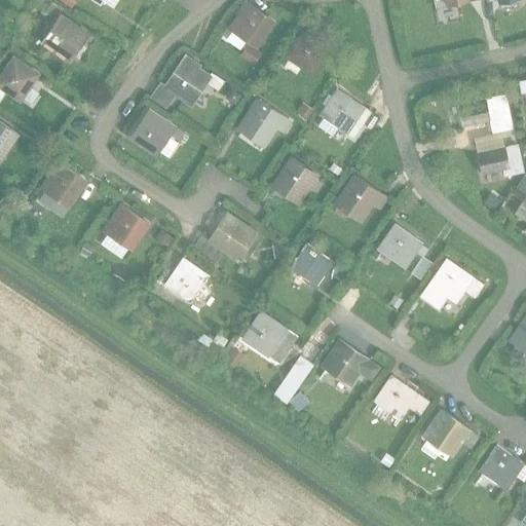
[(231,30),(249,42),(254,46),(271,22),(246,3),(238,12),(241,15),(231,30)]
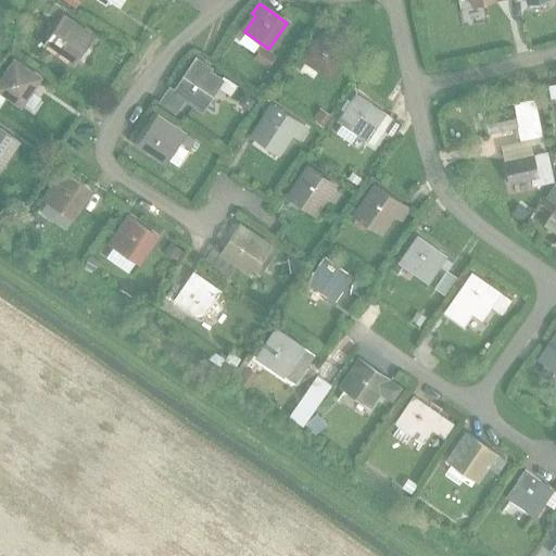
[(55,47),(72,58),(89,34),(63,15),(43,45),(52,51),(55,47)]
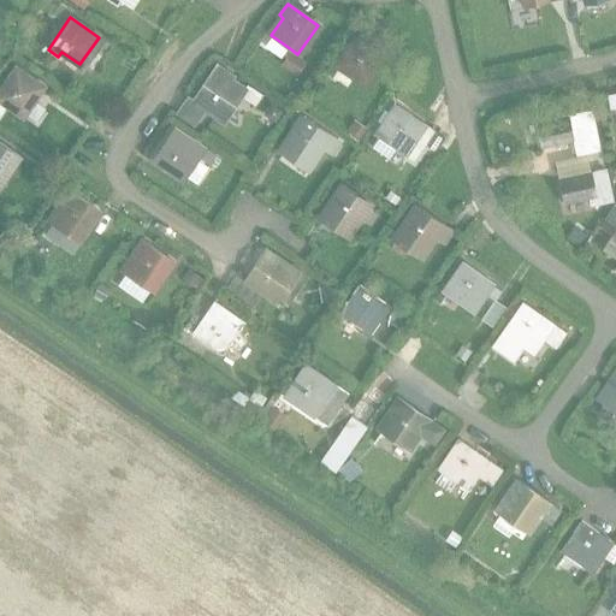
[(337,67),(363,86),(384,57),(353,35),(344,47),(349,51),(337,67)]
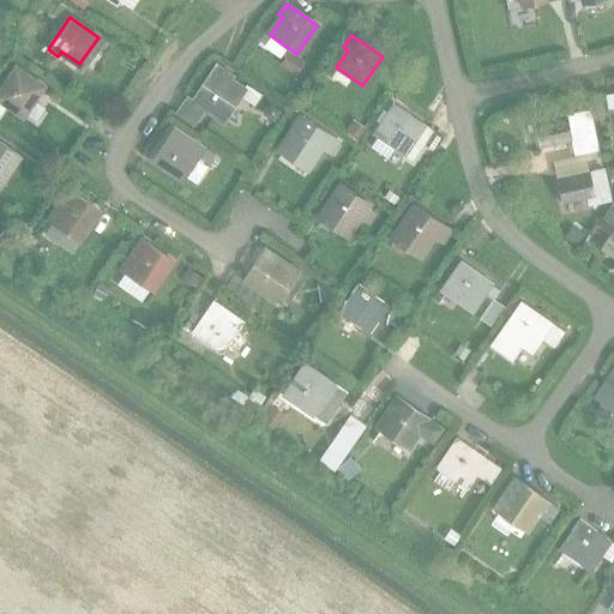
[(306,60),(296,54),(290,49),(280,65),(295,76),(306,60)]
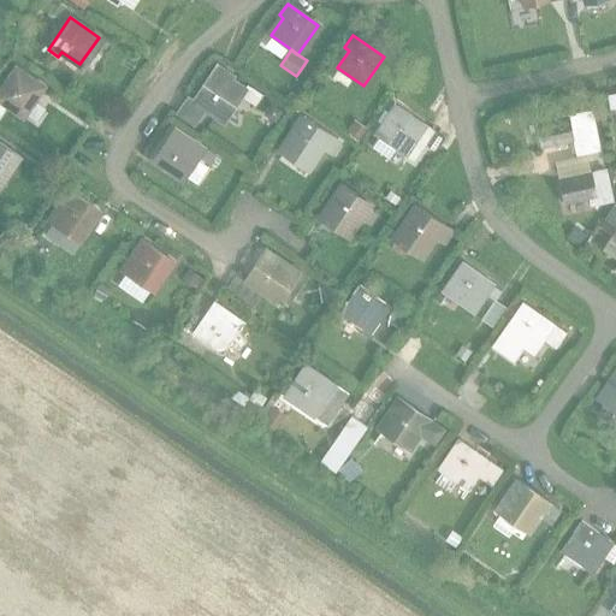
[(6,100),(24,113),(42,86),(13,65),(0,84),(0,102),(4,105),(6,100)]
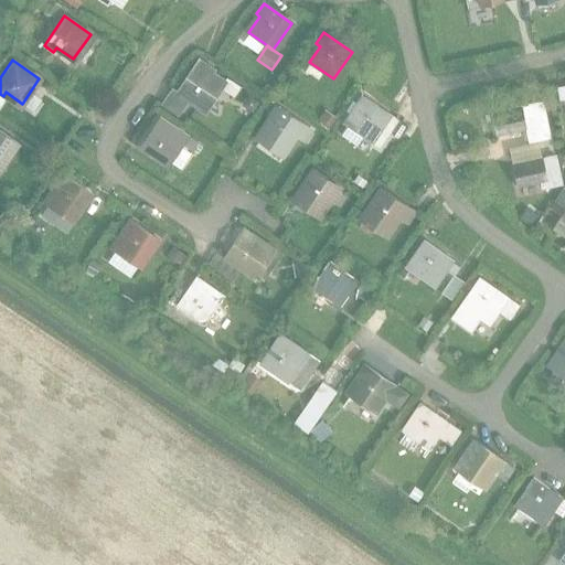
[(195,64),(176,92),(187,99),(190,96),(205,107),(219,87),(220,86),(222,82),(210,73),(212,70),(199,60),(195,64)]
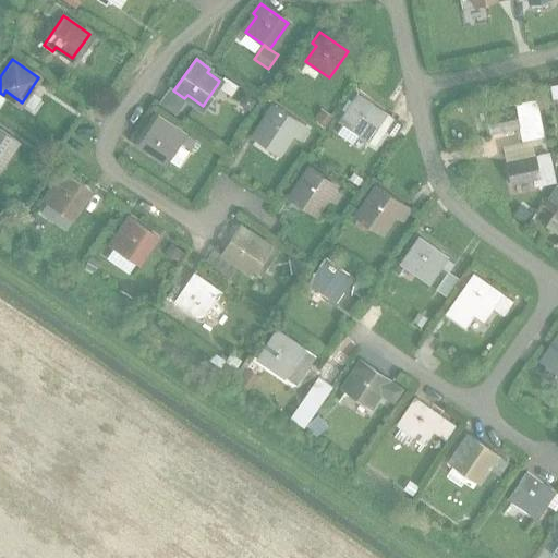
[(243,106),(249,109),(254,100),(245,95),(242,100),(243,106)]
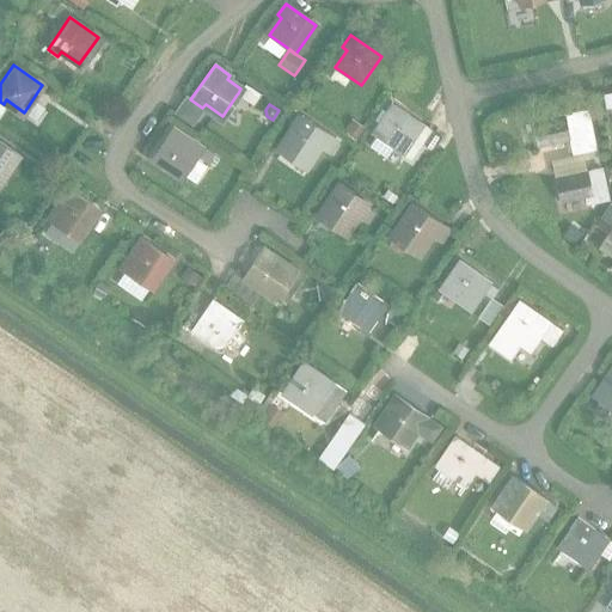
[(381,116),(372,130),(375,133),(375,134),(387,144),(386,145),(410,160),(430,130),(390,104),(381,116)]
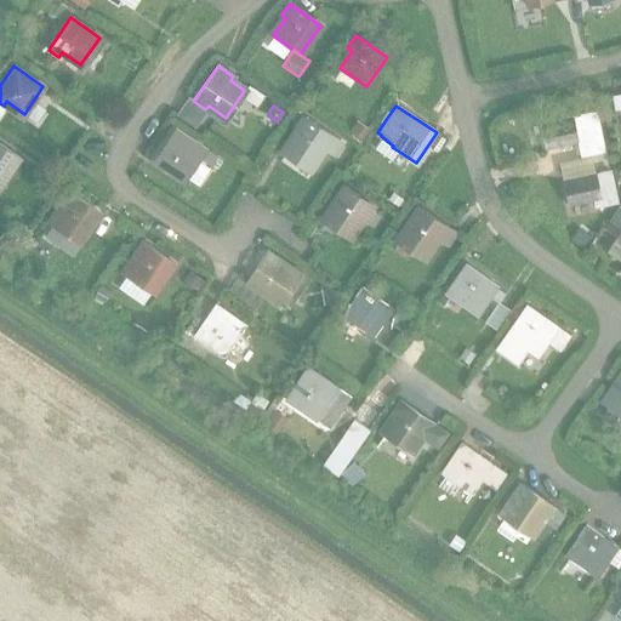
[(573,115),(540,121),(542,135),(545,148),(557,146),(577,141),(580,155),(604,152),(597,110),(573,115)]
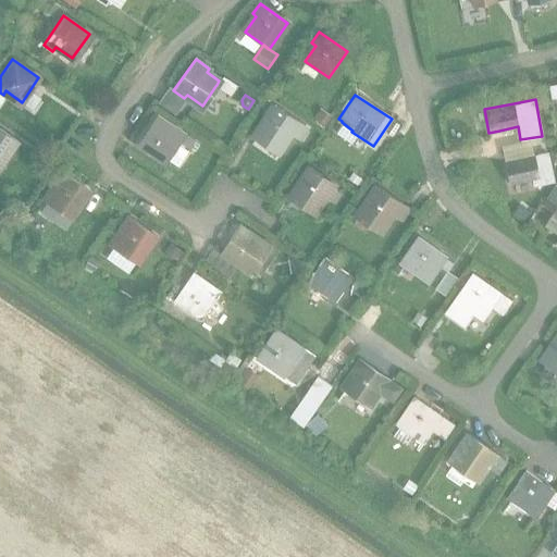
[(256,133),(281,150),(298,123),(270,103),(262,114),(267,118),(256,133)]
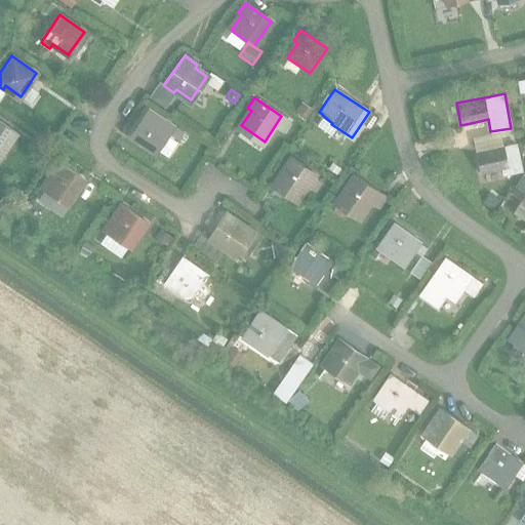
[(142,138),(156,149),(172,126),(147,109),(128,135),(138,143),(142,138)]
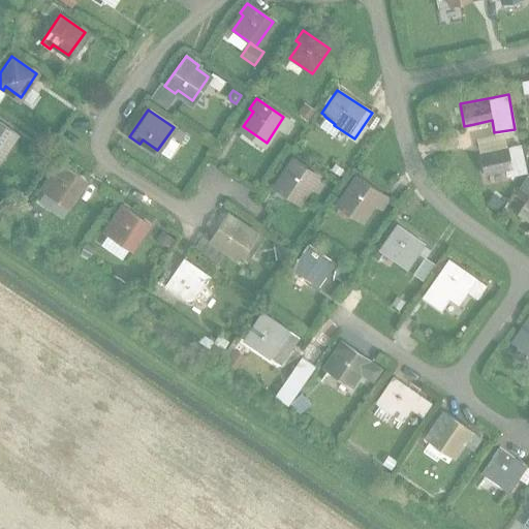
[(0,157),(17,133),(0,122),(0,157)]
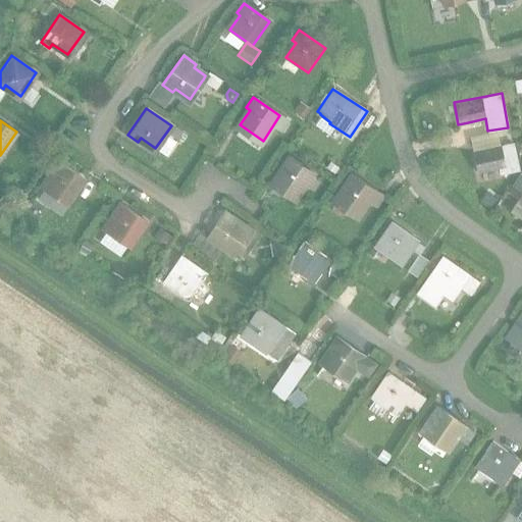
[(491,146),(473,150),(478,171),(499,167),(500,174),(519,169),(513,142),(501,145),(491,146)]
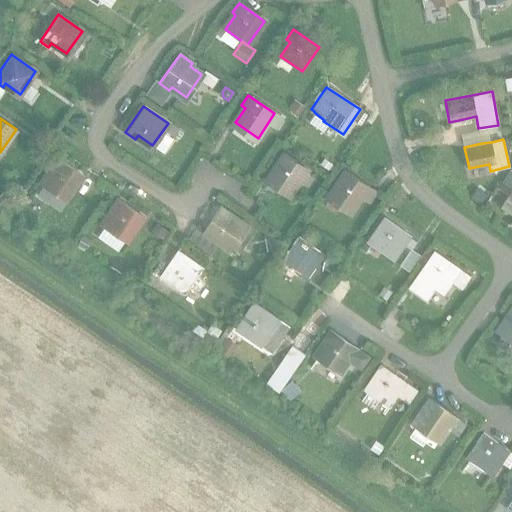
[(278,163),(269,177),(292,192),(300,179),(308,185),(314,176),(306,171),(308,168),(282,150),(275,161),(278,163)]
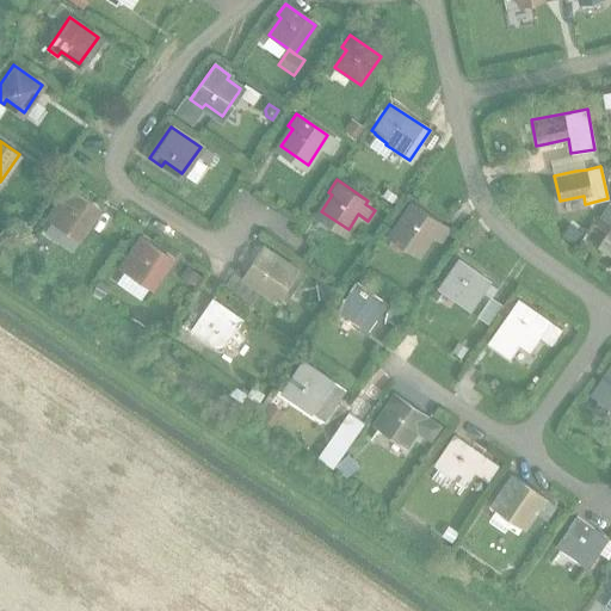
[(50,221),(43,230),(72,251),(79,240),(99,210),(66,187),(59,199),(63,203),(50,221)]
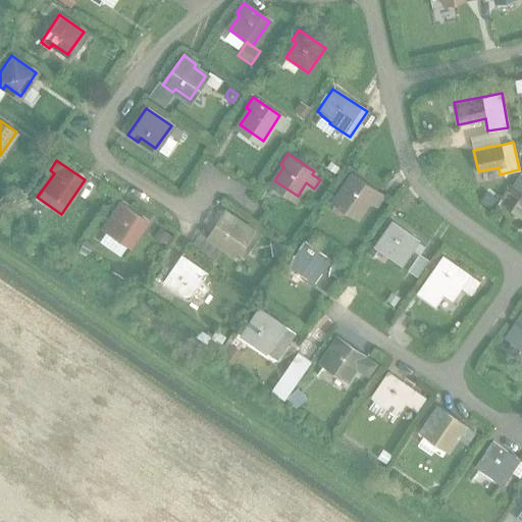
[(346,187),(338,197),(362,213),(370,200),(377,205),(384,196),(376,191),(350,173),(343,184),(346,187)]
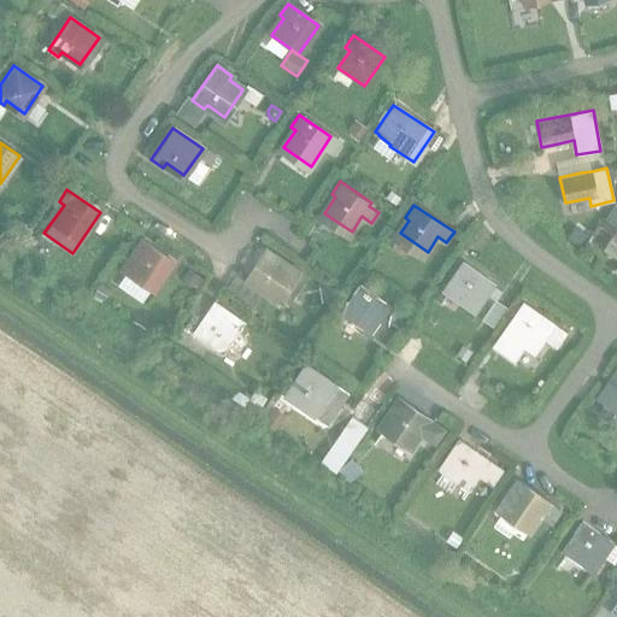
[(616,229),(604,248),(616,258),(616,206),(615,205),(604,219),(616,228),(616,229)]
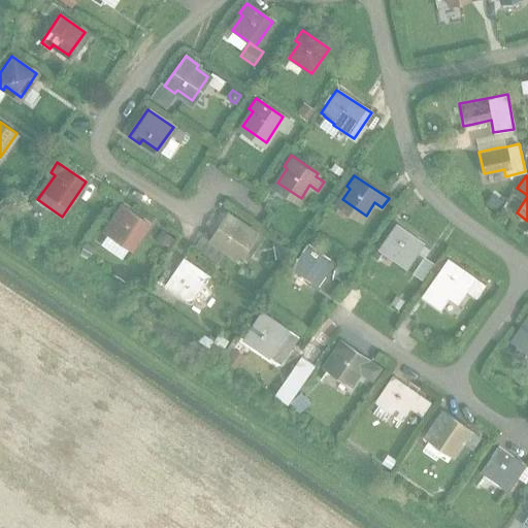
[(106,232),(130,249),(147,224),(120,204),(112,216),(117,218),(106,232)]
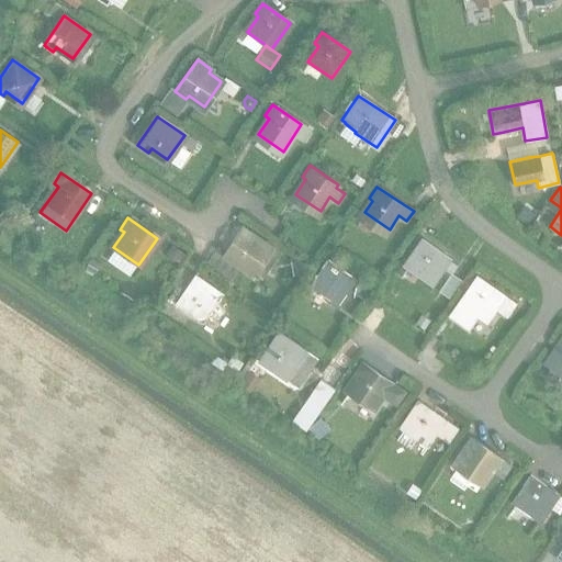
[(223,255),(222,257),(233,263),(235,260),(251,271),(265,251),(274,259),(279,253),(268,246),(242,227),(240,228),(223,255)]
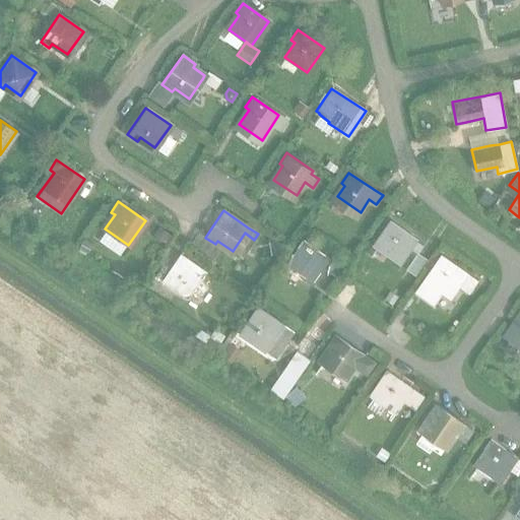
[(377,248),(399,263),(415,239),(390,220),(383,231),(387,234),(377,248)]
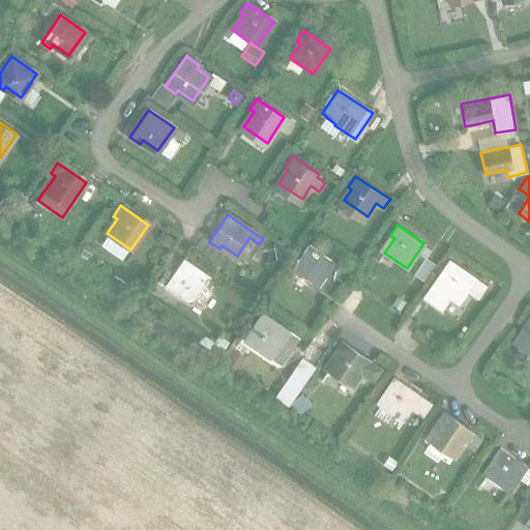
[(294,272),(318,288),(334,263),(306,244),(300,254),(304,257),(294,272)]
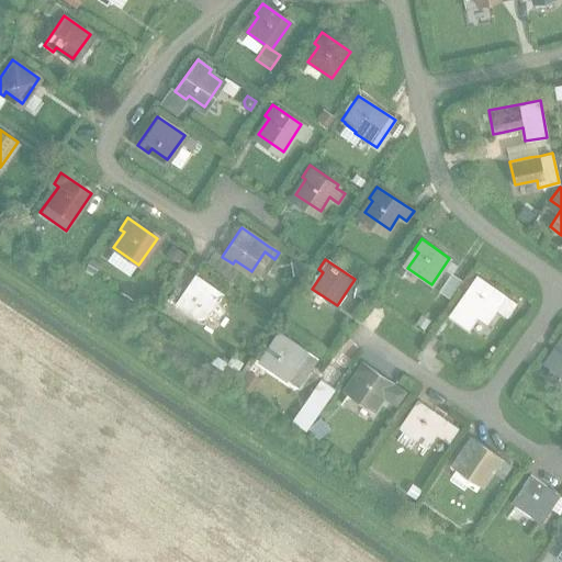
[(187,306),(203,317),(220,292),(193,274),(173,304),(183,311),(187,306)]
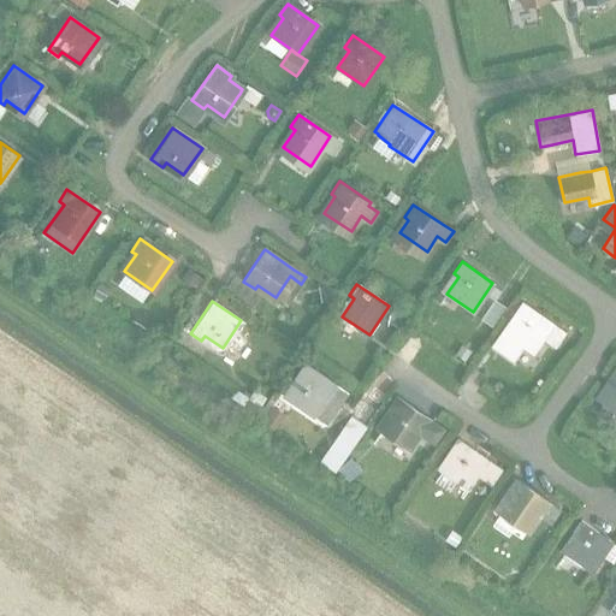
[(532,354),(543,339),(552,324),(521,302),(513,314),(517,317),(505,335),(532,354)]
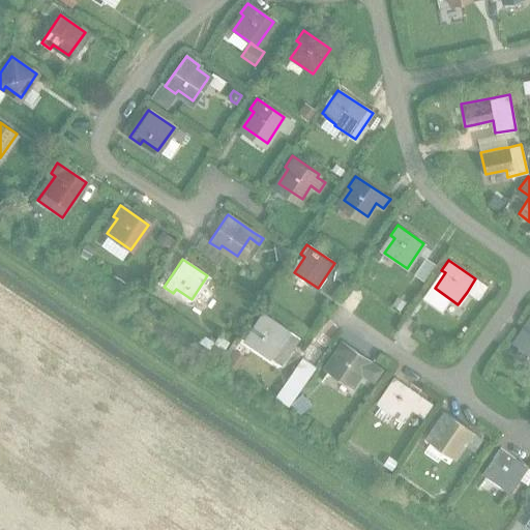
[(475,278),(467,292),(477,299),(486,286),(475,278)]
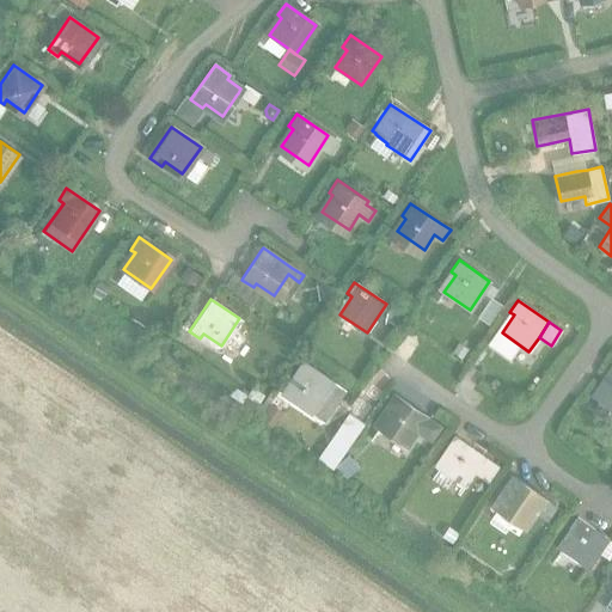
[(293,396),(311,408),(330,380),(301,361),(280,392),(289,399),(293,396)]
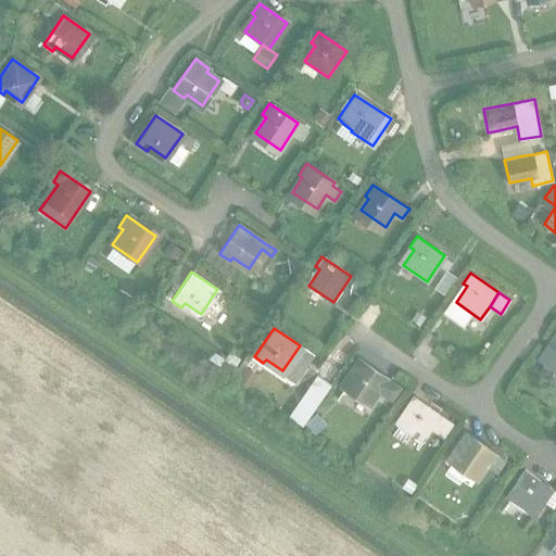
[(543,362),(555,370),(555,335),(551,343),(554,345),(543,362)]
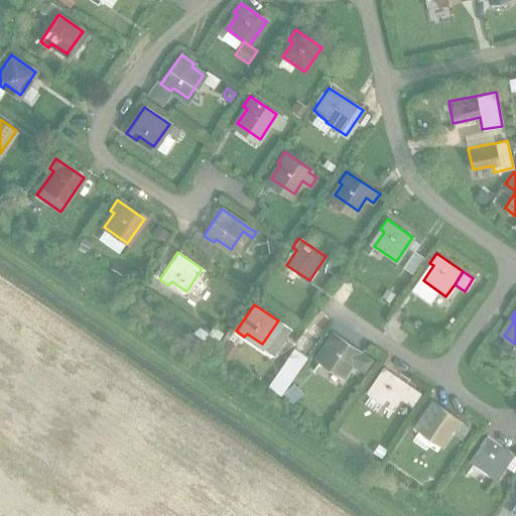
[(350,363),(364,373),(372,361),(332,333),(325,343),(329,345),(318,360),(342,376),(350,363)]
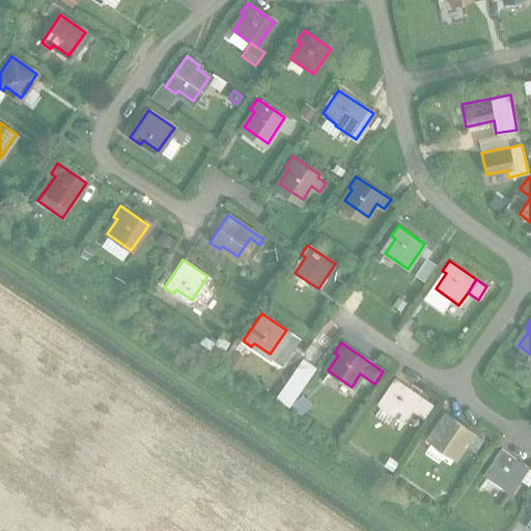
[(275,401),(286,410),(314,366),(302,359),(275,401)]
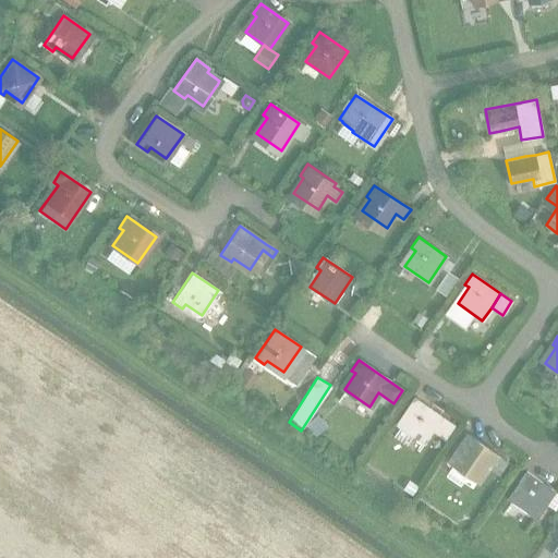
[(432,431),(445,440),(455,426),(412,397),(405,408),(409,410),(398,426),(423,444),(432,431)]
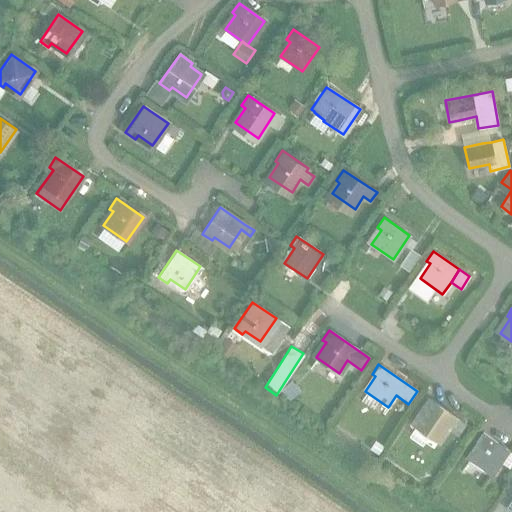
[(446,428),(458,436),(466,425),(428,399),(421,408),(424,410),(414,425),(437,441),(446,428)]
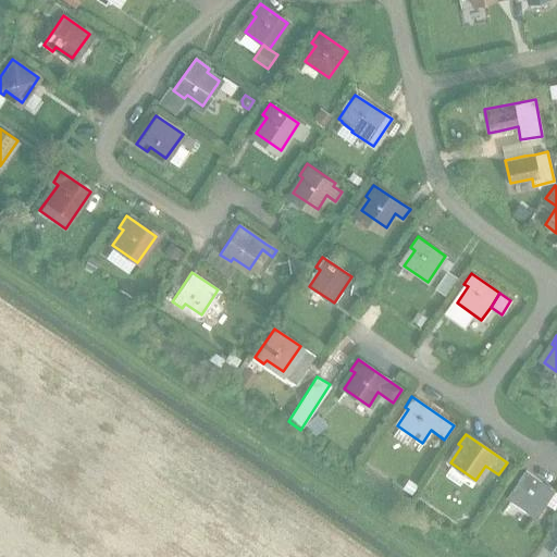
[(544,502),(554,509),(556,504),(556,493),(524,470),(517,481),(520,483),(508,499),(533,517),(544,502)]
